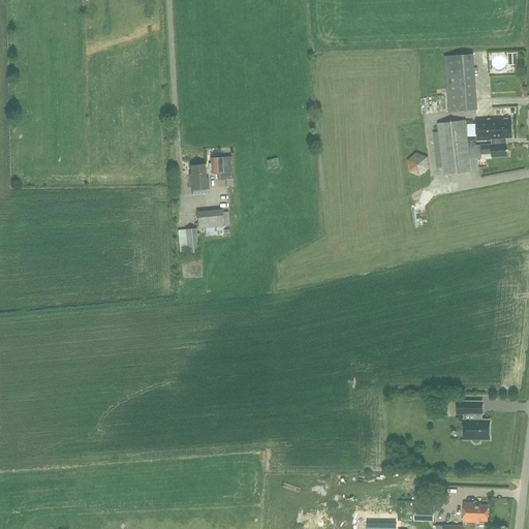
[(476,111),(472,66),(471,67),(471,54),(447,55),(448,69),(445,69),(448,113),(476,111)]
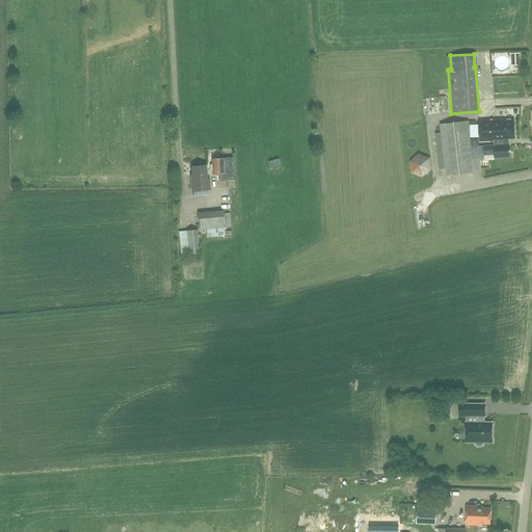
[(495,142),(509,142),(509,139),(514,138),(513,122),(504,123),(504,121),(479,122),(480,142),(495,142)]
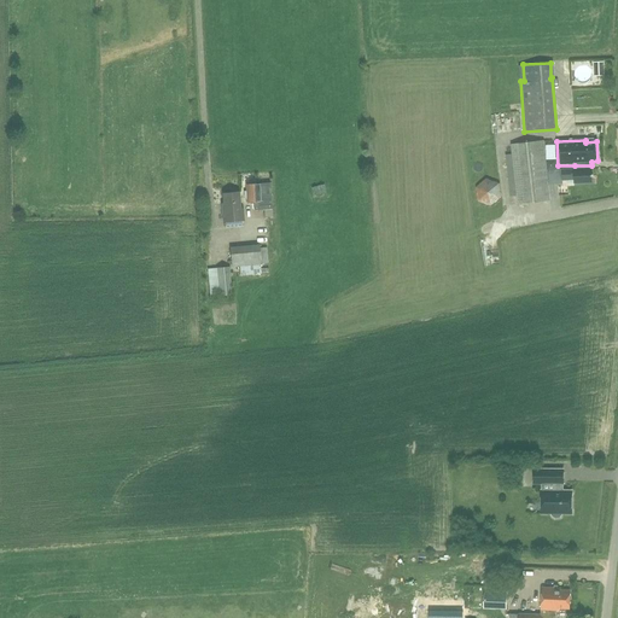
[(551,202),(548,181),(547,168),(544,141),(511,145),(518,205),(551,202)]
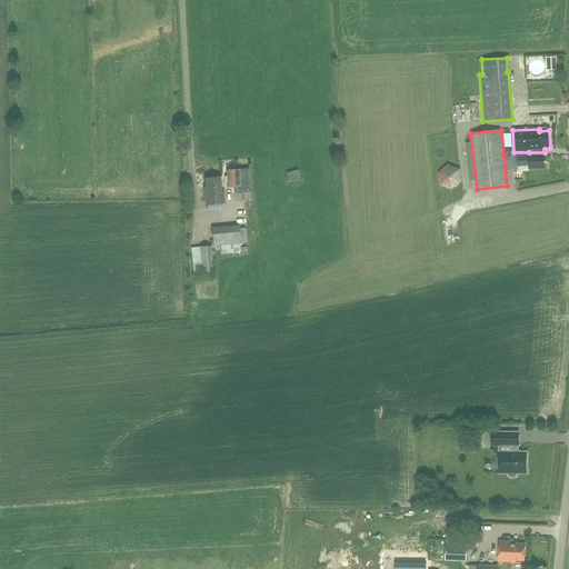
[(529,155),(517,155),(517,166),(528,166),(529,170),(546,170),(545,157),(545,152),(529,152),(529,155)]
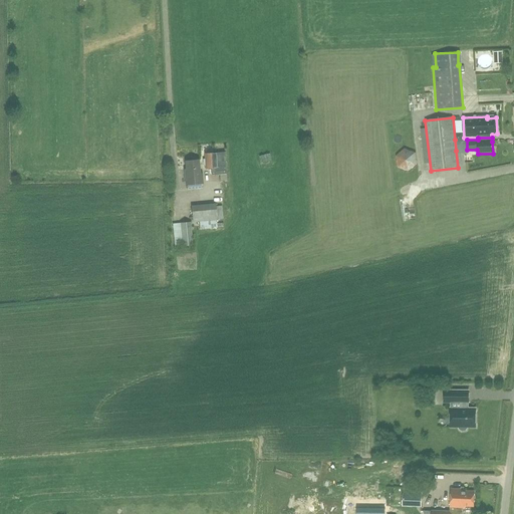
[(408,171),(417,164),(416,152),(404,148),(396,156),(397,167),(408,171)]
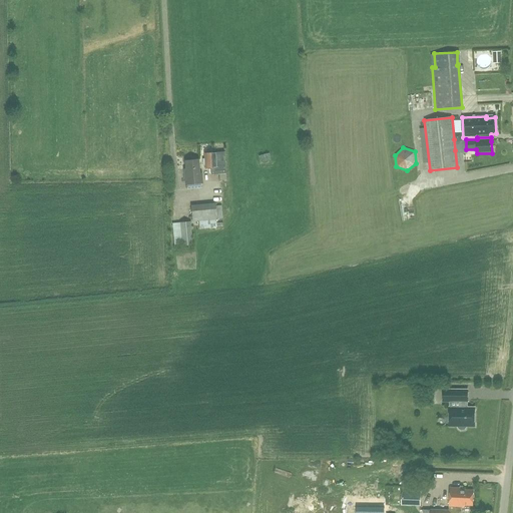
[(225,173),(224,151),(204,152),(205,169),(210,169),(210,174),(225,173)]
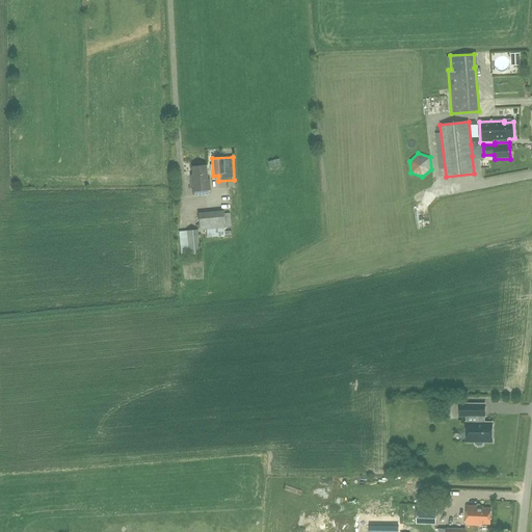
[(190,177),(192,192),(209,190),(208,181),(207,181),(206,167),(191,168),(192,177),(190,177)]
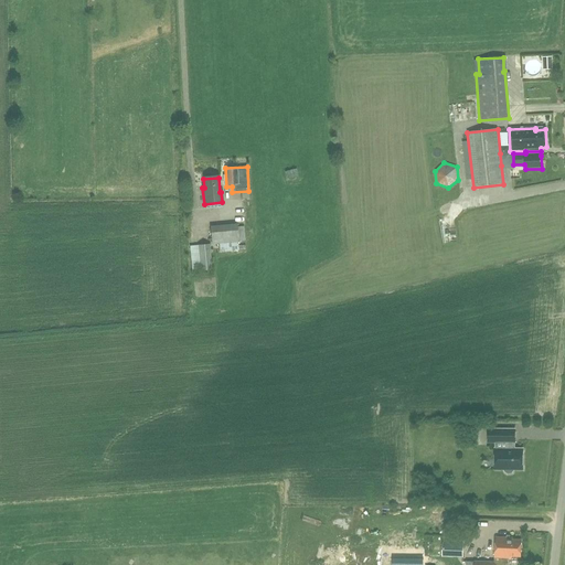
[(212,245),(222,244),(220,226),(210,227),(212,245)]
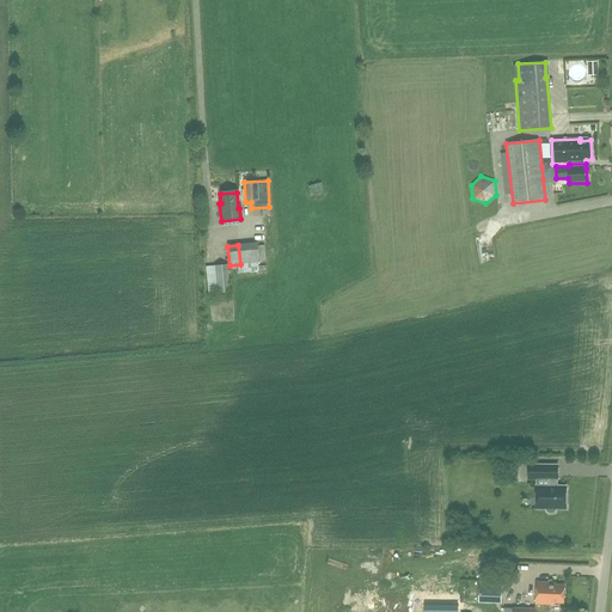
[(227,265),(215,267),(206,268),(208,293),(218,293),(218,294),(230,293),(227,265)]
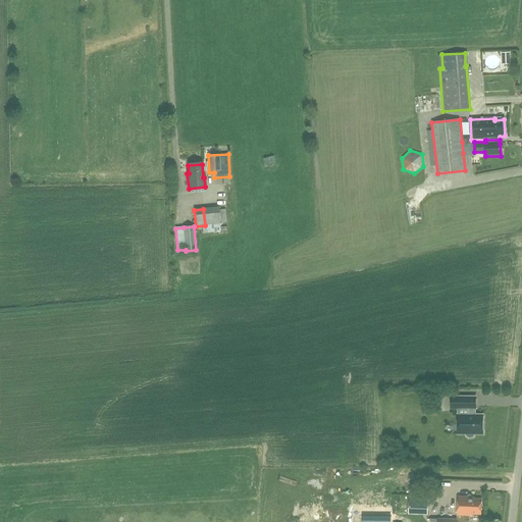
[(476,397),(451,396),(451,408),(458,408),(458,414),(458,433),(465,433),(466,436),(469,437),(472,437),(474,436),(475,433),(483,433),(483,414),(475,414),(475,409),(476,409),(476,397)]
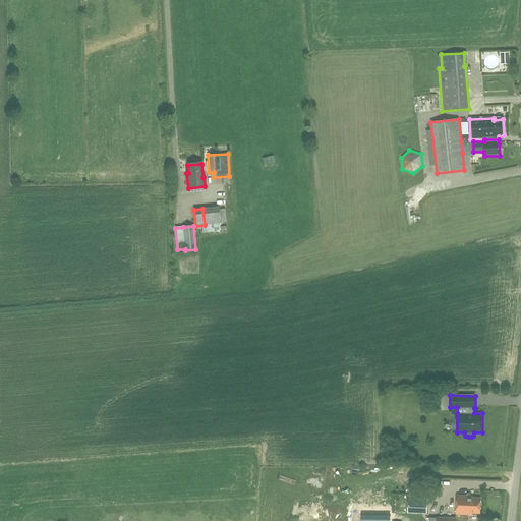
[(457,496),(456,515),(472,516),(472,514),(480,514),(481,499),(473,499),(473,497),(457,496)]
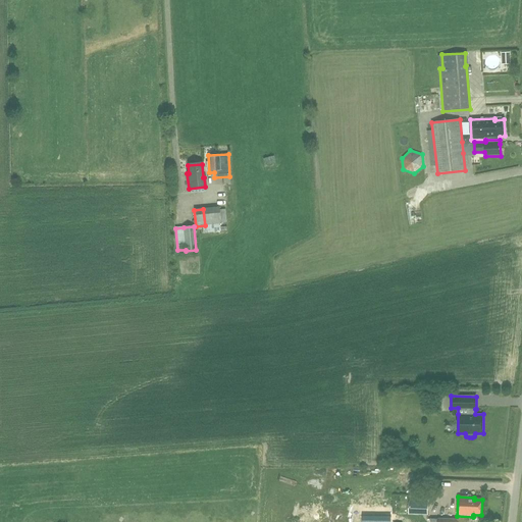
[(409,513),(427,514),(428,502),(410,501),(409,513)]
